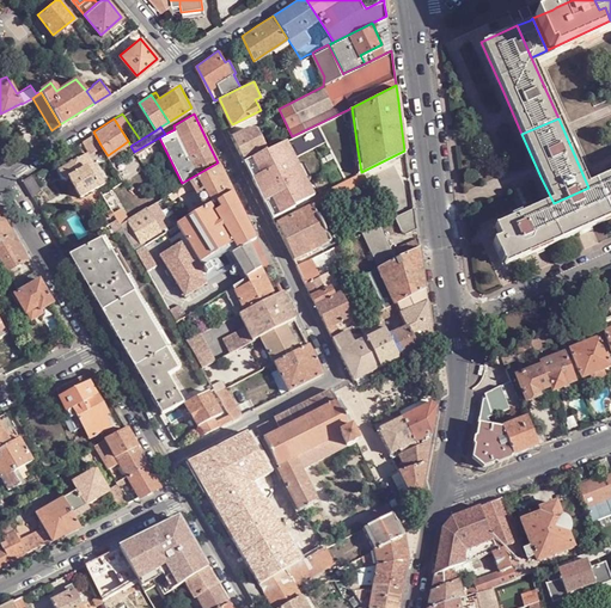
[(267,148),(256,128),(254,127),(252,127),(248,127),(231,135),(234,142),(244,159),(260,152),(267,148)]
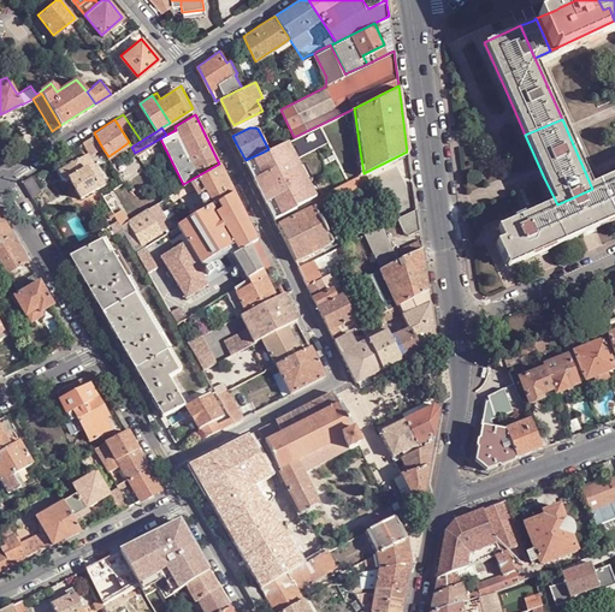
[(94,132),(82,140),(89,153),(101,146),(94,132)]
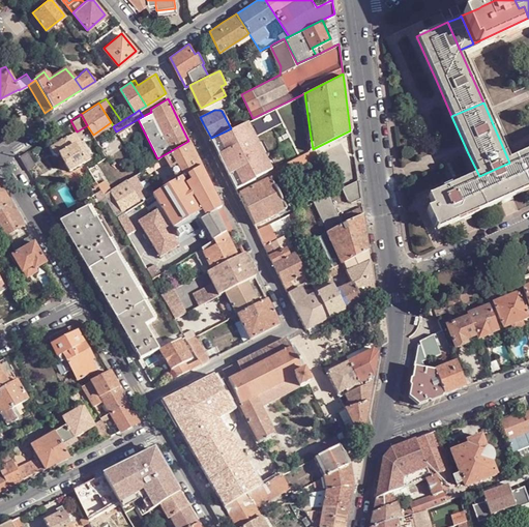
[(225,132),(211,138),(231,177),(236,187),(242,184),(253,178),(253,177),(270,169),(264,155),(257,142),(246,121),(225,132)]
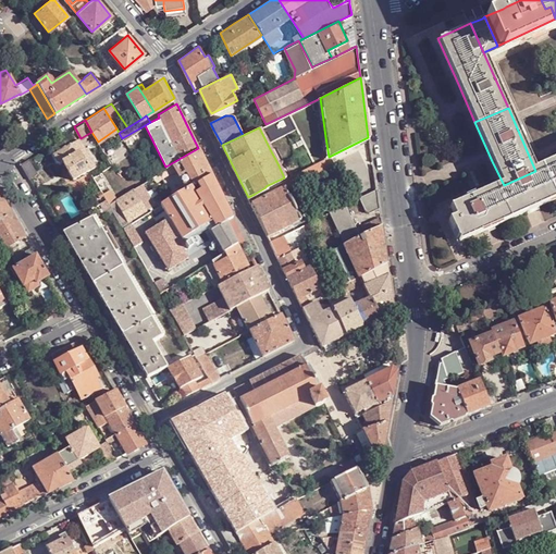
[(77,136),(51,152),(56,161),(59,162),(63,159),(73,176),(95,164),(77,136)]
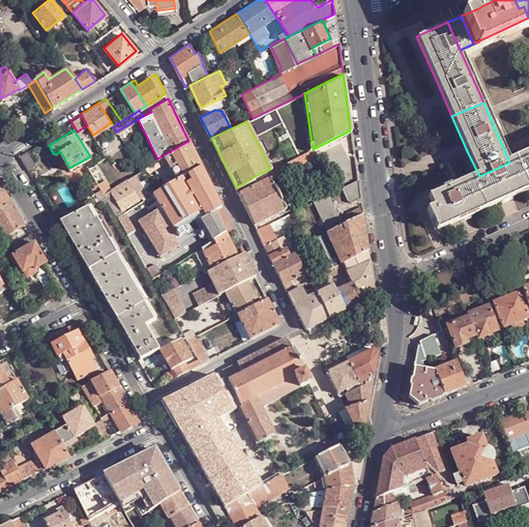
[(261,140),(257,142),(264,155),(267,154),(261,140)]
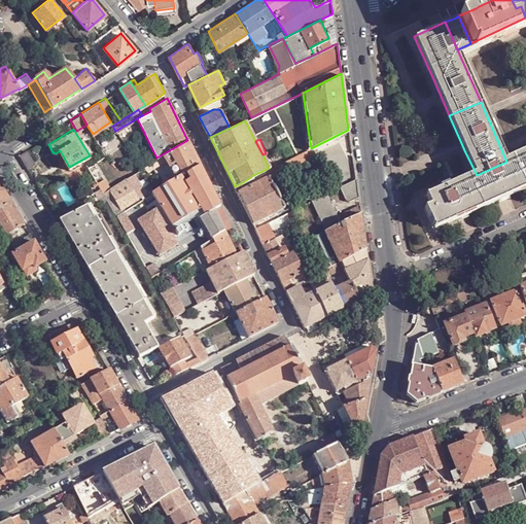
[(140,168),(130,174),(133,179),(162,162),(161,160),(165,158),(176,176),(181,174),(189,169),(199,163),(193,149),(187,140),(156,158),(140,168)]
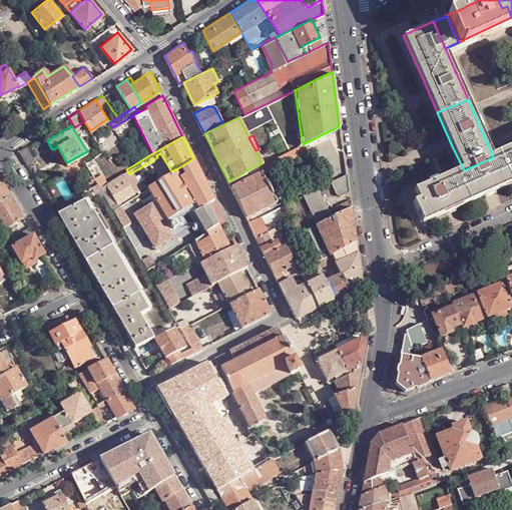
[(18,149),(26,163),(34,158),(26,144),(18,149)]
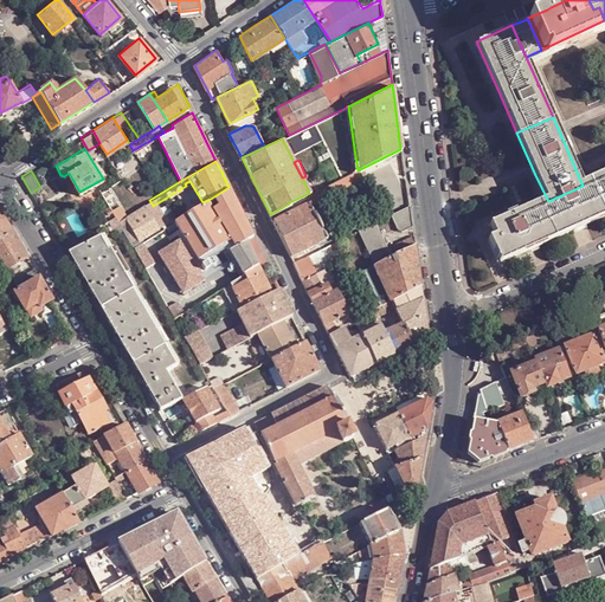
[(361,179),(358,170),(352,173),(330,183),(334,192),(361,179)]
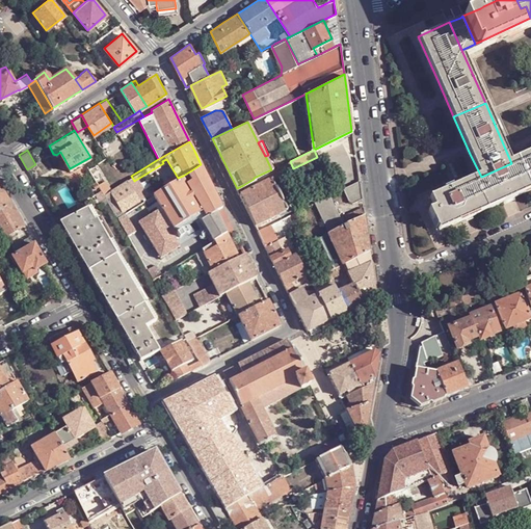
[(530,154),(515,161),(527,189),(530,187),(530,154)]
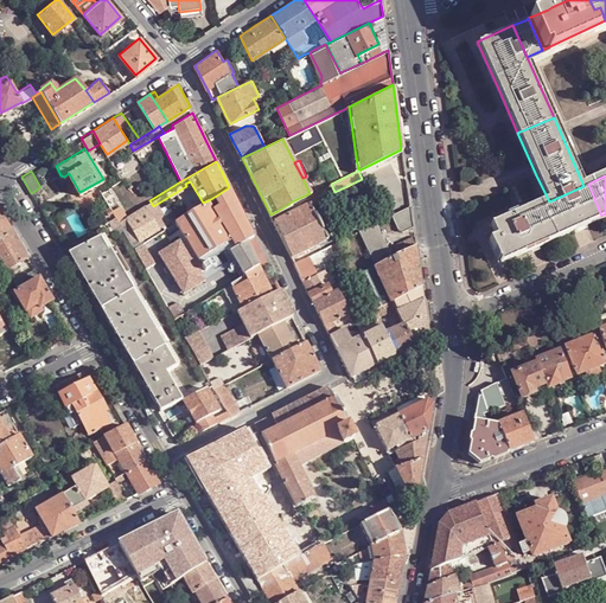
[(335,192),(331,184),(306,196),(310,201),(311,204),(335,192)]
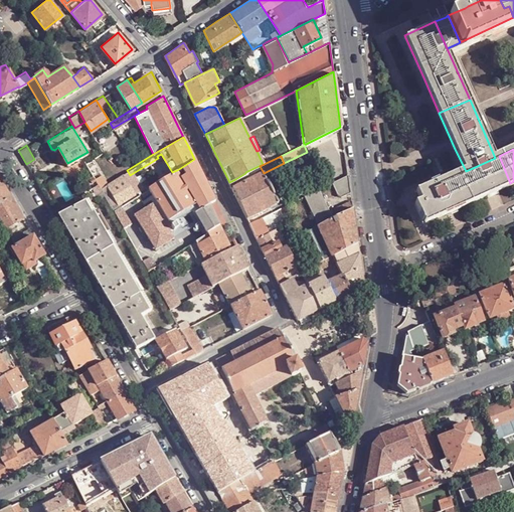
[(492,192),(510,183),(499,156),(495,158),(466,171),(417,193),(423,207),(418,209),(423,222),(450,210),(492,192)]
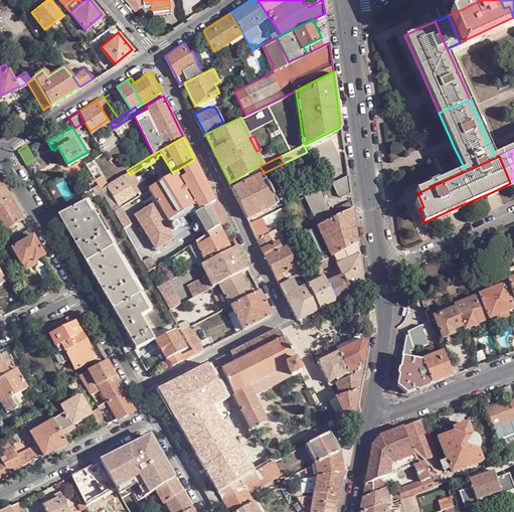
[(107,182),(92,157),(86,161),(98,182),(100,186),(107,182)]
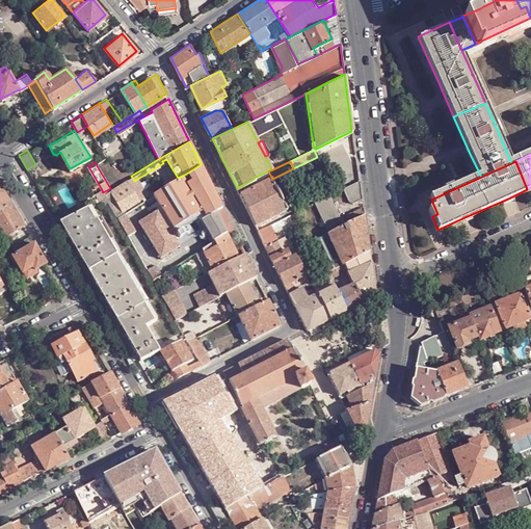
[(212,241),(226,232),(220,221),(228,217),(201,164),(191,170),(197,183),(190,188),(183,176),(178,178),(153,193),(160,206),(173,227),(202,209),(206,216),(201,218),(212,241)]
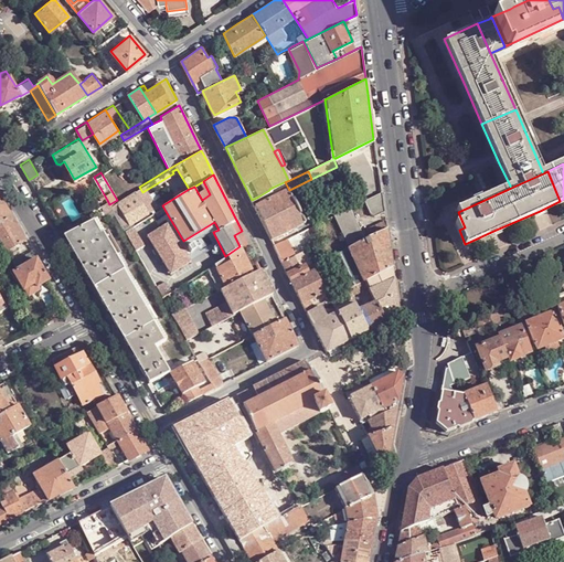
[(203,181),(194,187),(202,200),(210,194),(203,181)]
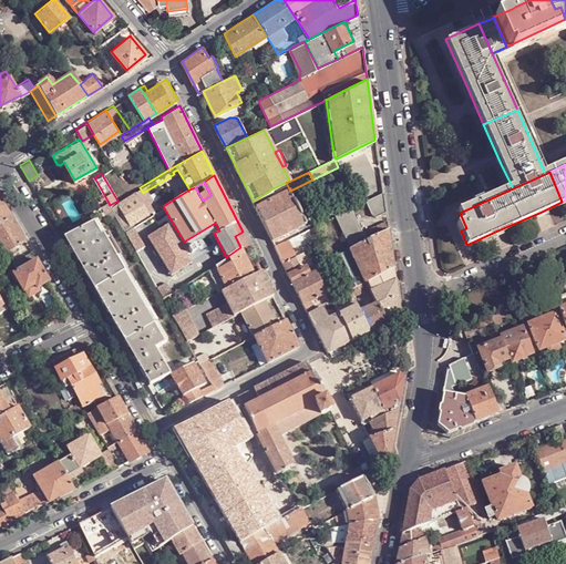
[(279,186),(270,191),(259,197),(261,202),(254,205),(258,212),(270,238),(305,222),(290,191),(289,188),(281,192),(279,186)]
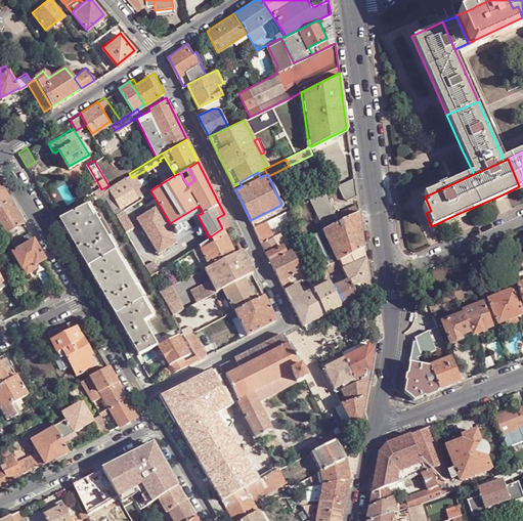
[(354,182),(353,176),(337,184),(344,198),(347,199),(356,194),(354,182)]
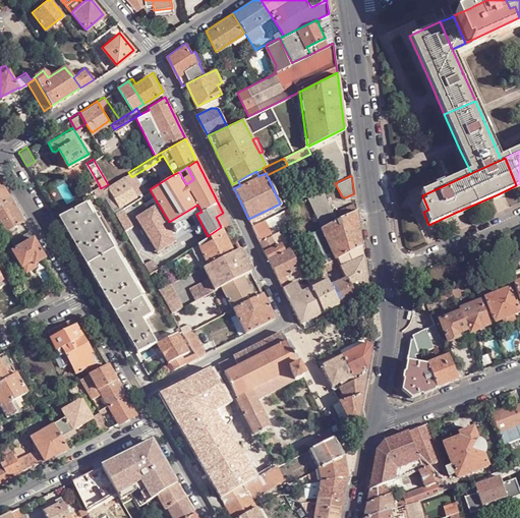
[(108,187),(116,199),(119,205),(135,195),(124,177),(108,187)]
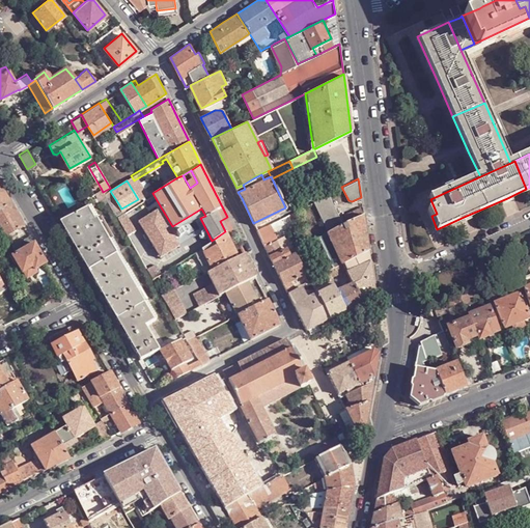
[(0,206),(10,201),(0,183),(0,206)]
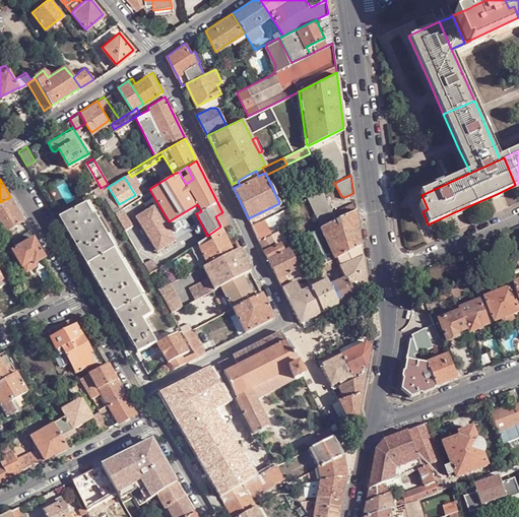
[(101,188),(99,184),(93,187),(98,194),(104,192),(101,188)]
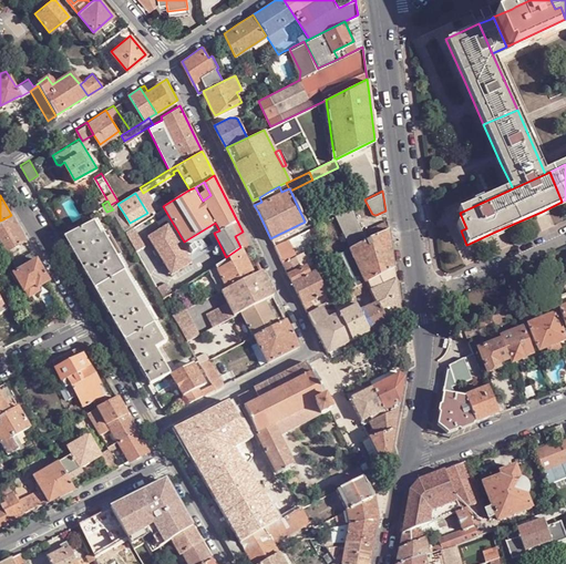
[(363,241),(348,208),(335,215),(350,247),(363,241)]
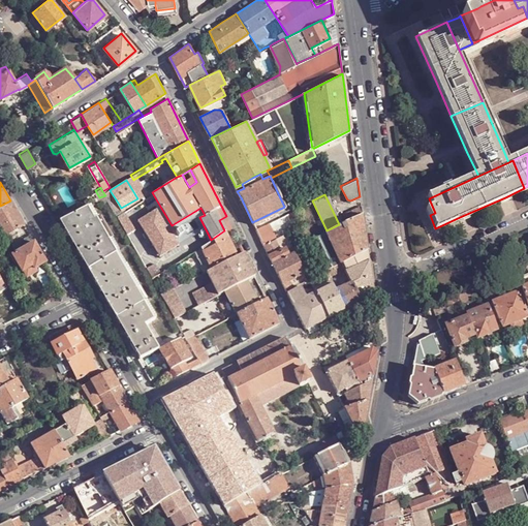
[(23,222),(10,200),(0,206),(0,230),(2,235),(23,222)]
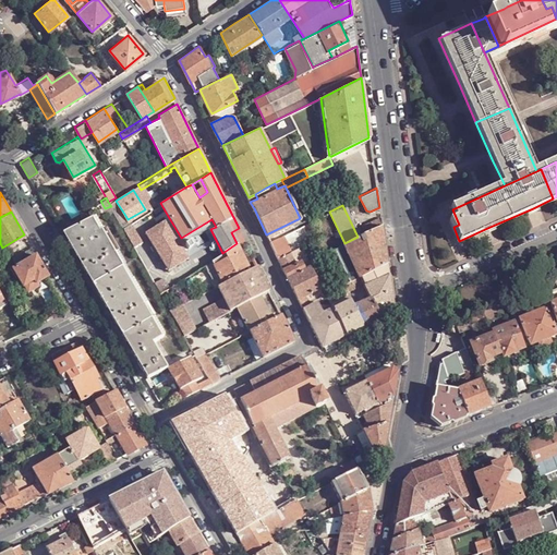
[(124,214),(118,217),(122,226),(129,221),(128,219),(124,214)]
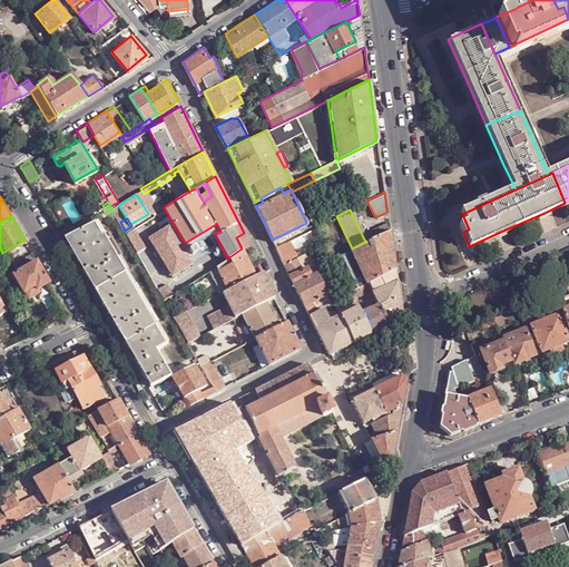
[(390,230),(389,220),(371,228),(370,233),(371,235),(365,237),(368,241),(390,230)]
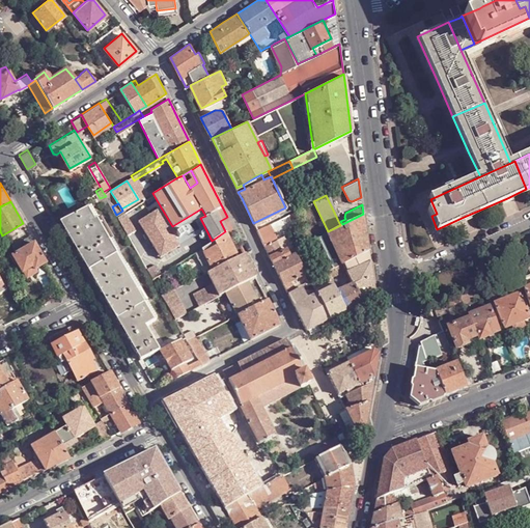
[(172,226),(160,205),(137,219),(159,255),(178,244),(171,232),(169,228),(172,226)]
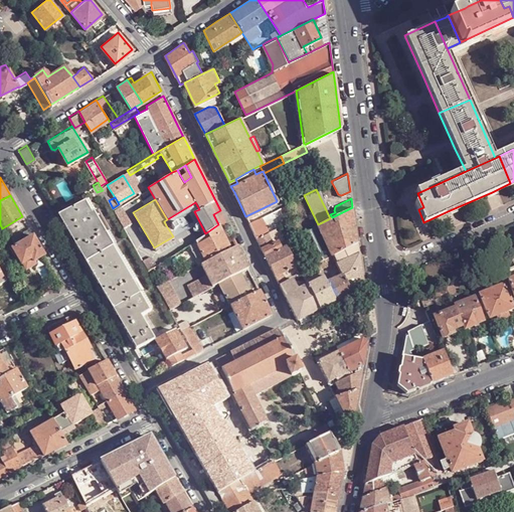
[(87,206),(83,200),(58,213),(62,220),(65,226),(137,347),(154,339),(140,315),(150,309),(112,244),(93,210),(91,212),(87,206)]
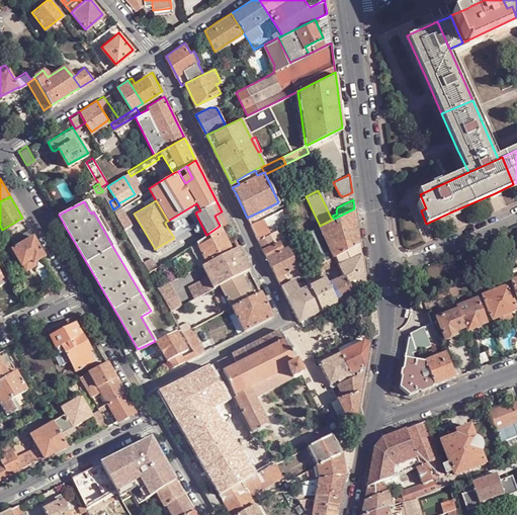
[(194,210),(195,212),(200,210),(196,203),(168,221),(165,223),(167,227),(194,210)]
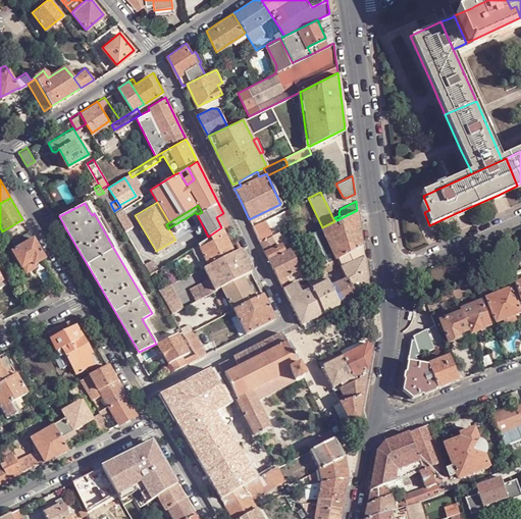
[(293,213),(290,206),(282,210),(285,216),(293,213)]
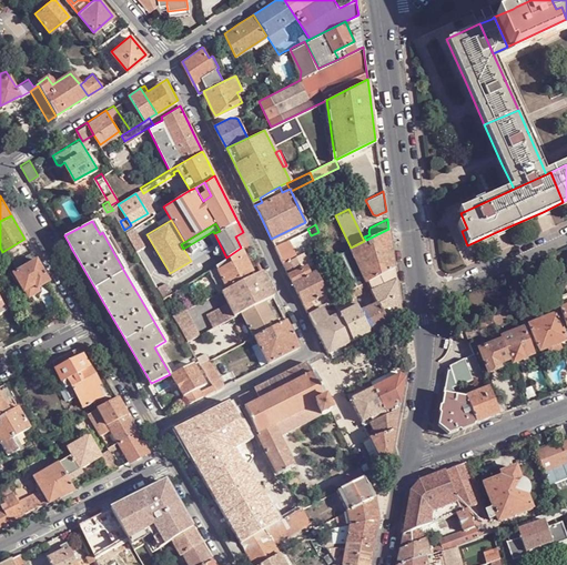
[(124,230),(135,249),(143,243),(132,225),(124,230)]
